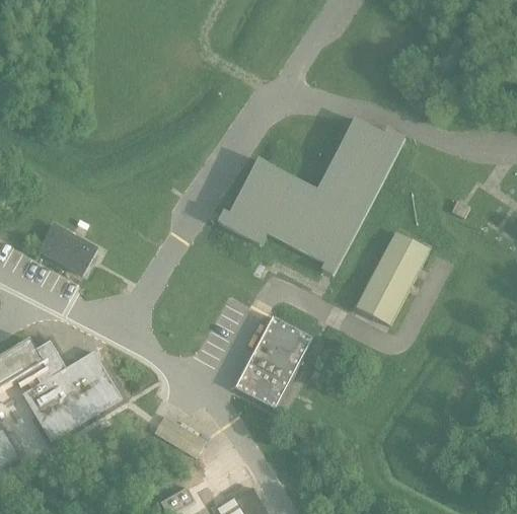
[(267,233),(324,263),(321,269),(333,275),(404,138),(386,128),(384,134),(354,119),(316,190),(259,158),(229,214),(223,211),(217,222),(261,244),(267,233)]
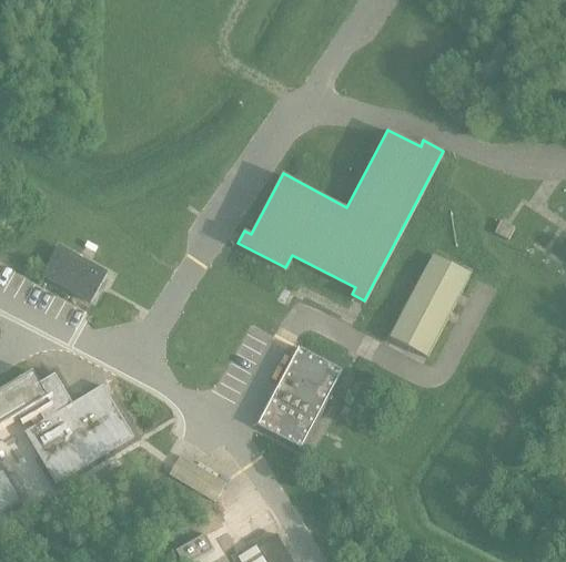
[(493,231),(507,236),(512,225),(497,220),(493,231)]
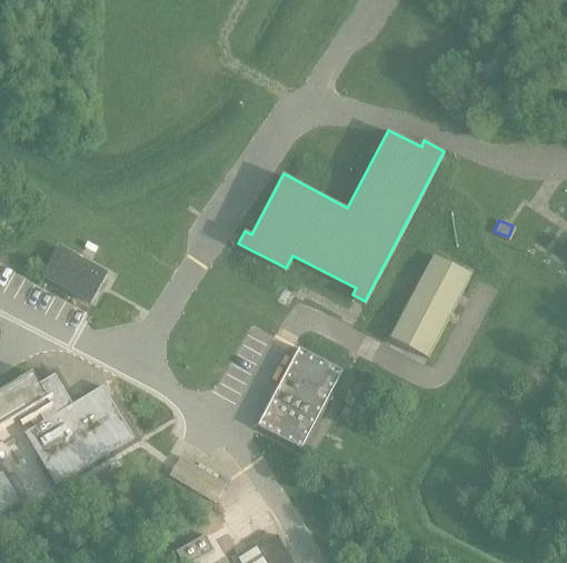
[(58,244),(42,274),(89,300),(106,271),(58,244)]
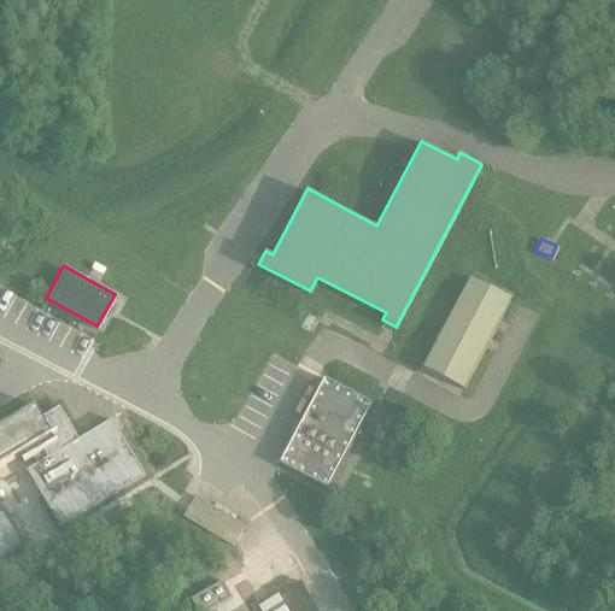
[(423,364),(463,386),(510,295),(470,275),(423,364)]
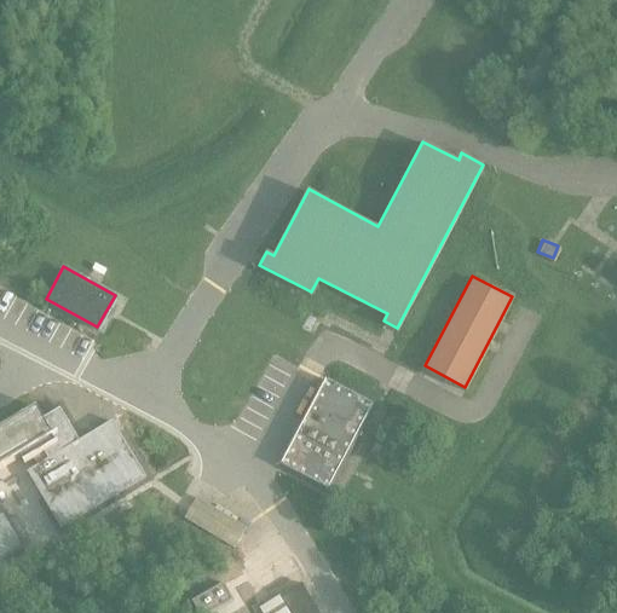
[(374,402),(324,376),(278,463),(328,489),(374,402)]
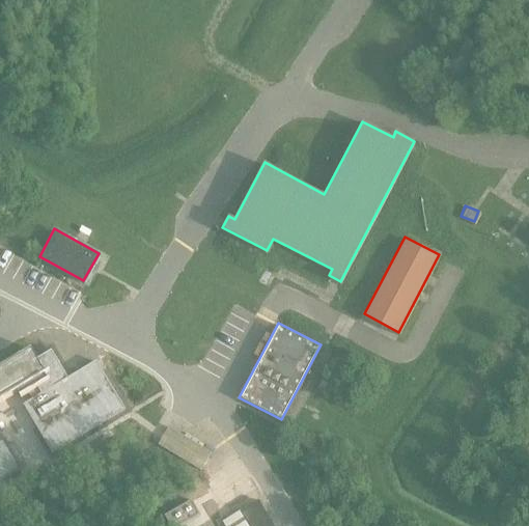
[(0,481),(22,468),(0,432),(0,398),(18,389),(21,393),(19,394),(20,395),(36,385),(40,392),(22,403),(35,426),(37,430),(51,451),(117,412),(124,409),(117,397),(106,377),(95,359),(67,376),(55,356),(51,349),(50,348),(47,350),(43,352),(36,356),(35,354),(30,347),(0,364),(0,481)]
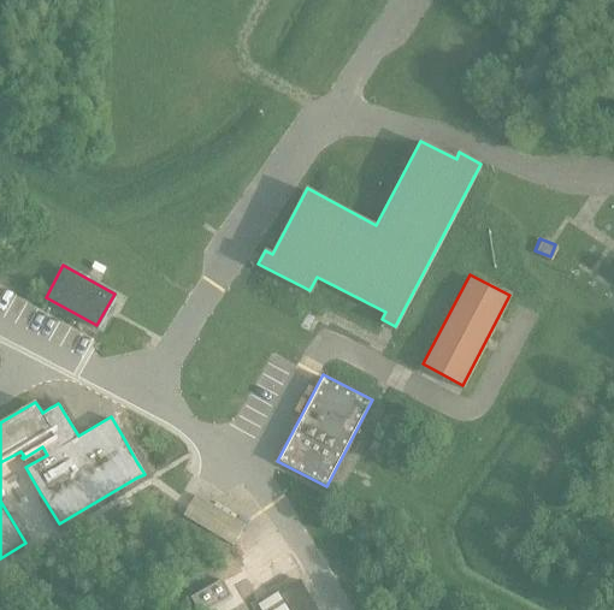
[(196,493),(184,513),(232,544),(246,523),(196,493)]
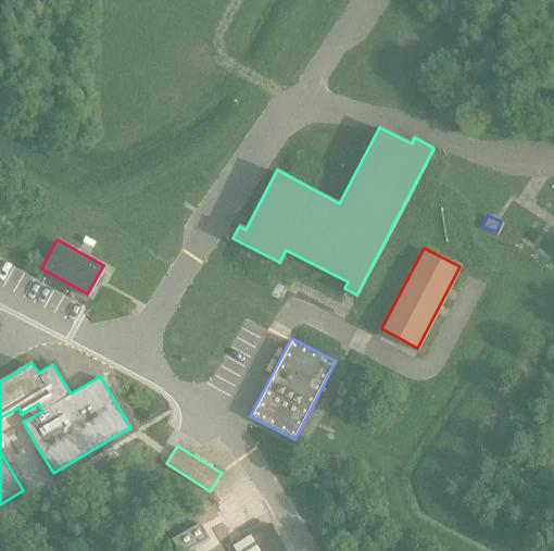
[(233,542),(237,550),(287,550),(269,522),(233,542)]
